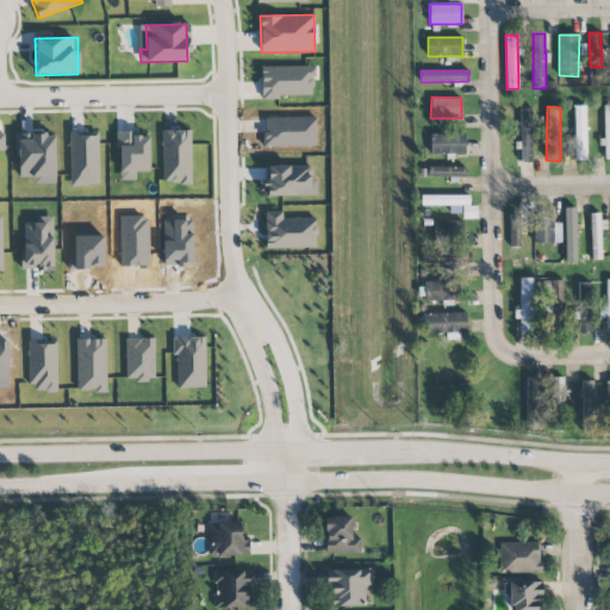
[(574,160),(586,160),(585,106),(573,106),(574,160)]
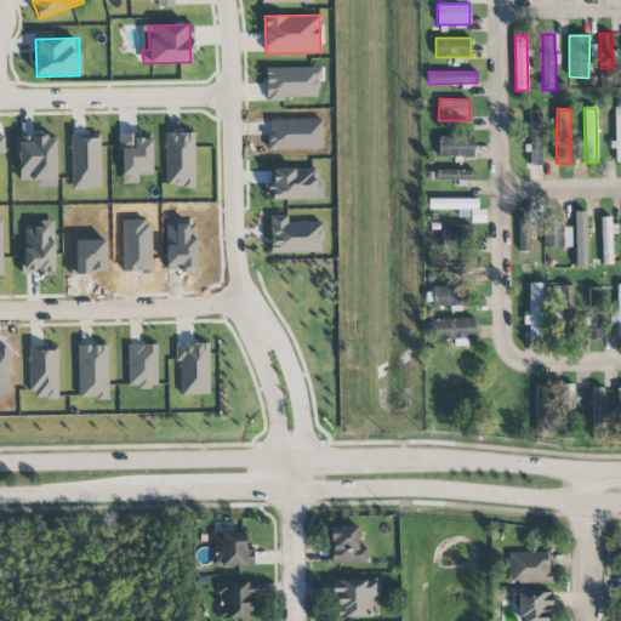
[(529,165),(542,165),(543,110),(530,109),(529,165)]
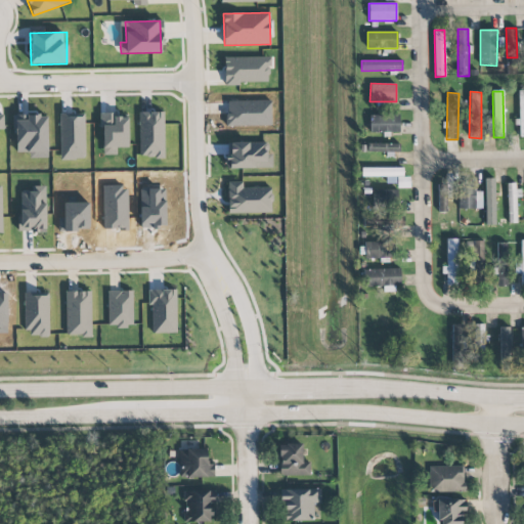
[(138,158),(164,158),(165,113),(139,113),(138,158)]
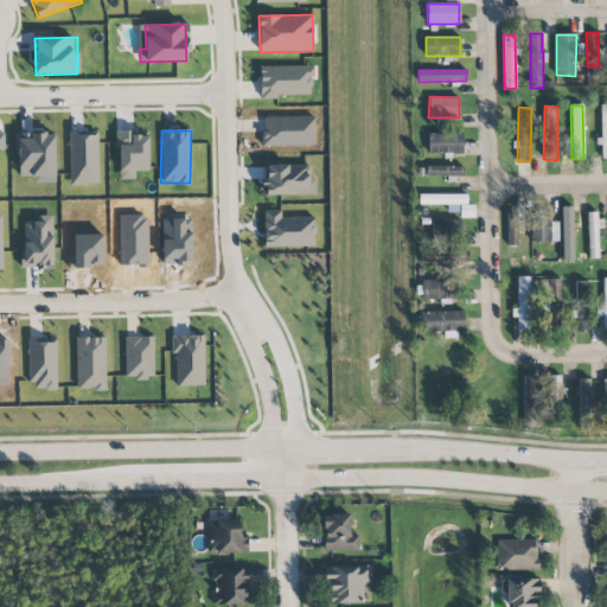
[(148,132),(117,133),(119,171),(148,170),(148,132)]
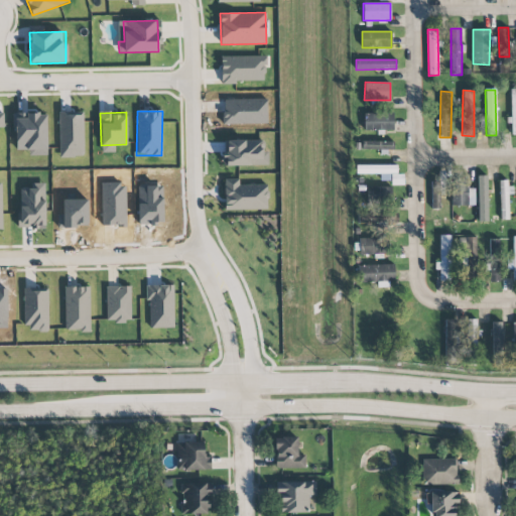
[(393,131),(394,114),(364,113),(364,130),(393,131)]
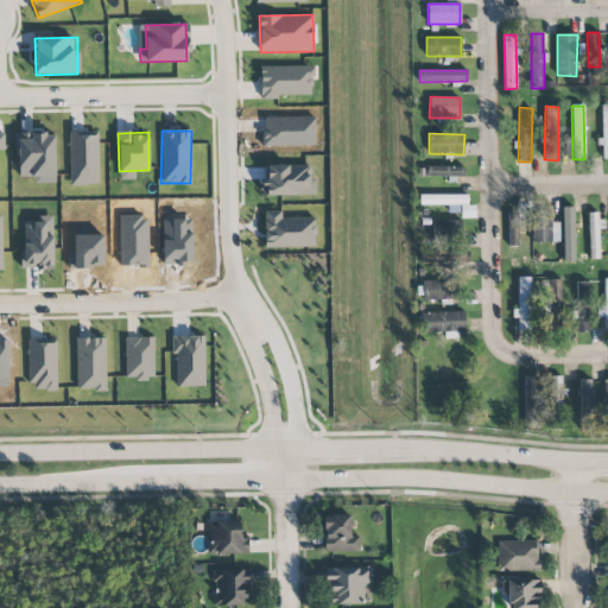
[(316,195),(316,177),(311,177),(311,165),(263,166),(264,196),(316,195)]
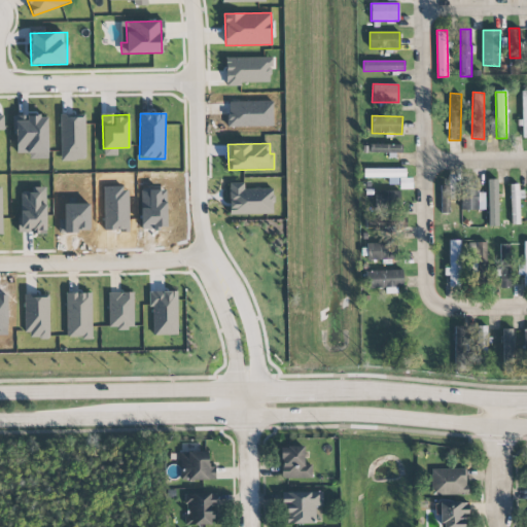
[(401,145),(366,144),(366,152),(401,153),(401,145)]
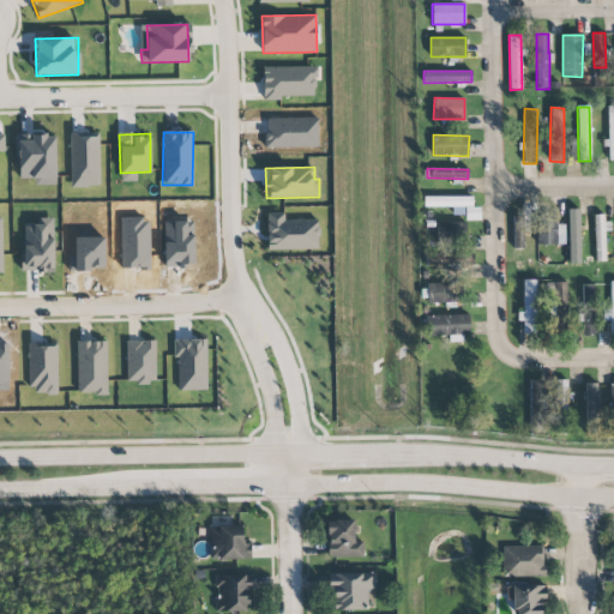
[(473,197),(423,197),(423,206),(473,208),(473,197)]
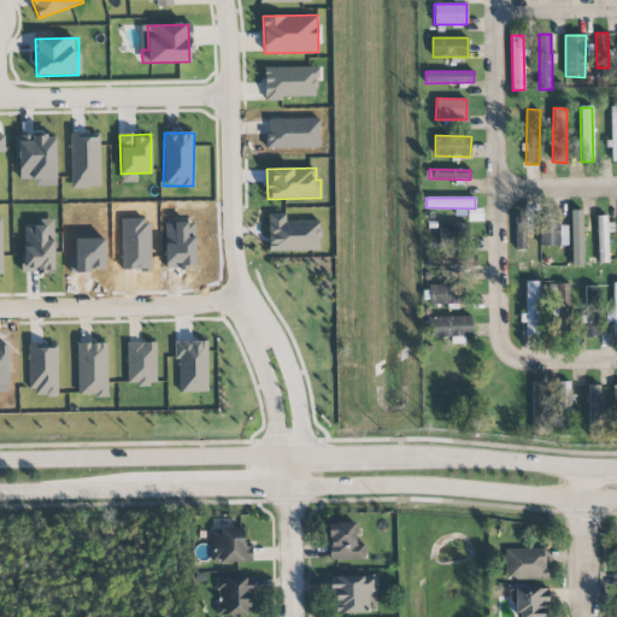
[(527,251),(527,233),(533,233),(534,205),(526,204),(526,217),(516,217),(516,250),(527,251)]
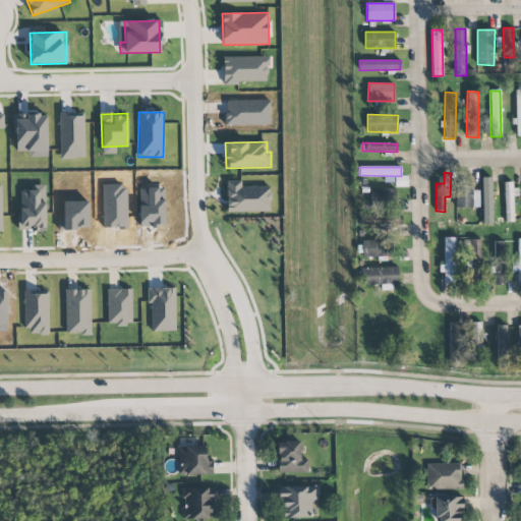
[(395,176),(395,187),(408,186),(407,176),(395,176)]
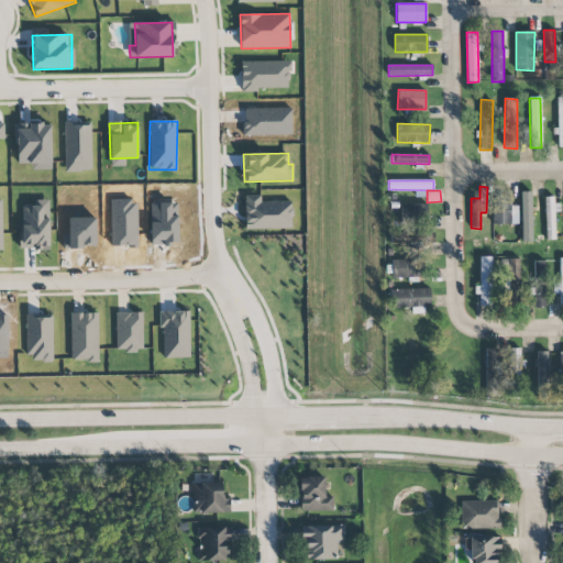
[(532,242),(531,191),(520,192),(521,242),(532,242)]
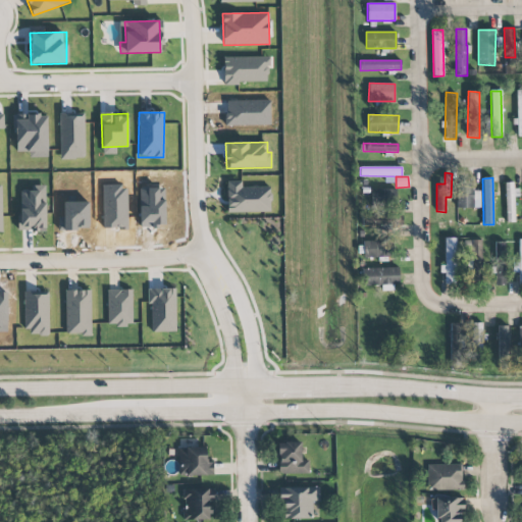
[(480,191),(473,191),(473,180),(457,180),(458,208),(480,208),(480,191)]
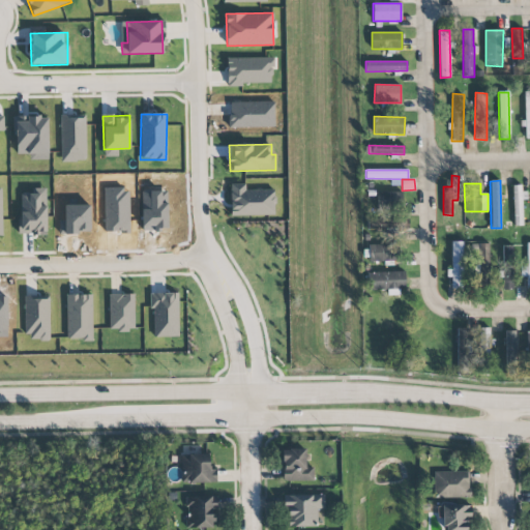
[(231,216),(275,215),(274,189),(245,189),(245,184),(230,184),(231,216)]
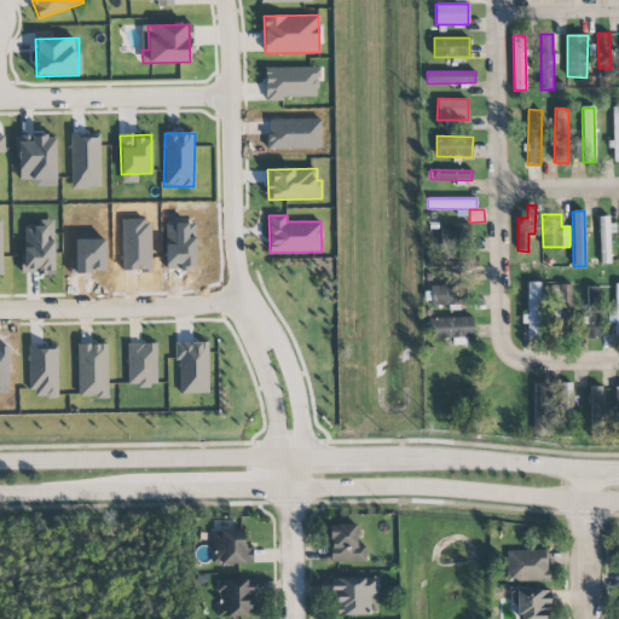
[(611,264),(609,232),(612,232),(612,217),(599,217),(600,264),(611,264)]
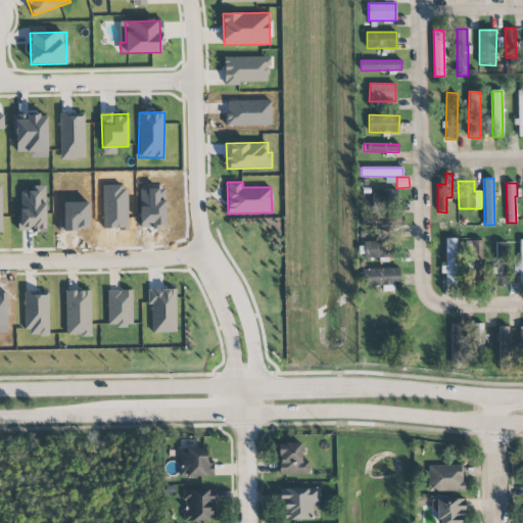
[(19,187),(20,227),(46,227),(45,187),(19,187)]
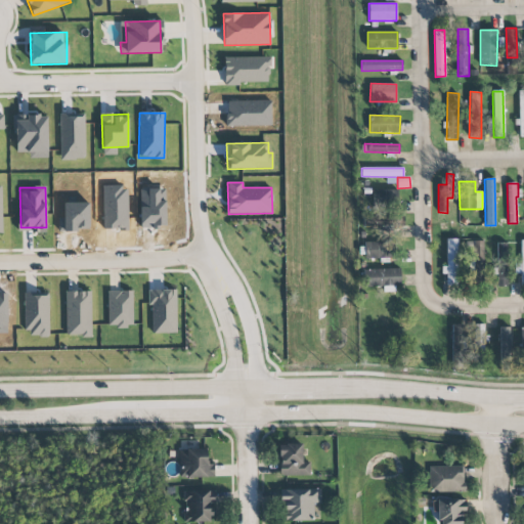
[(373,189),(373,210),(398,210),(398,189),(373,189)]
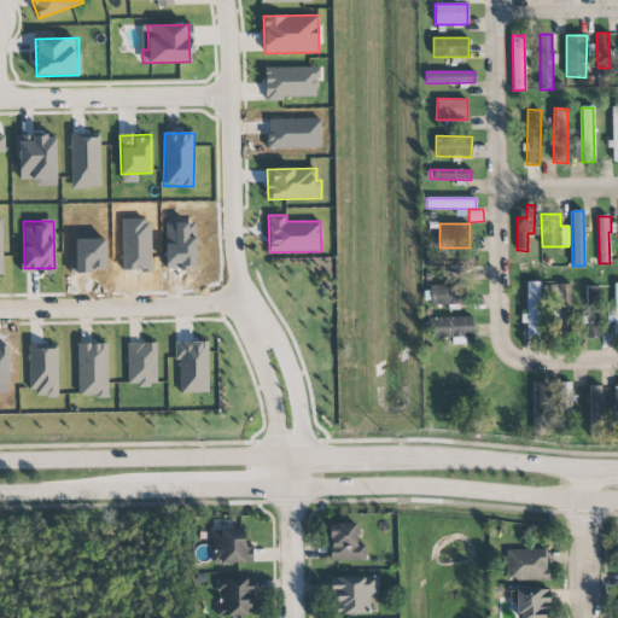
[(430,268),(448,267),(448,270),(474,270),(473,254),(429,256),(430,268)]
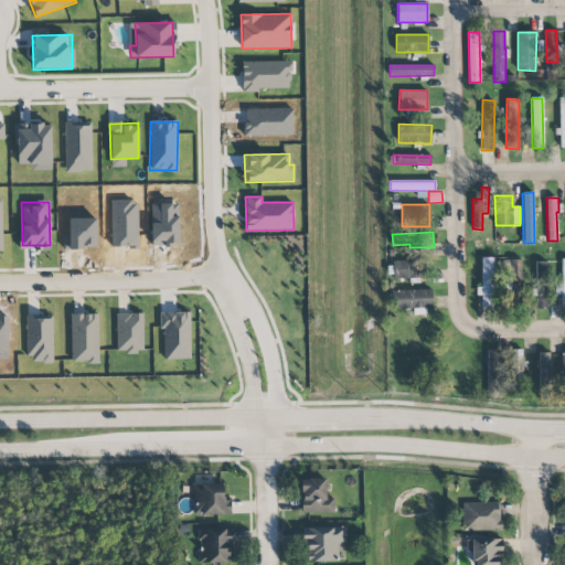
[(481,296),(481,308),(494,308),(493,257),(479,258),(480,296),(481,296)]
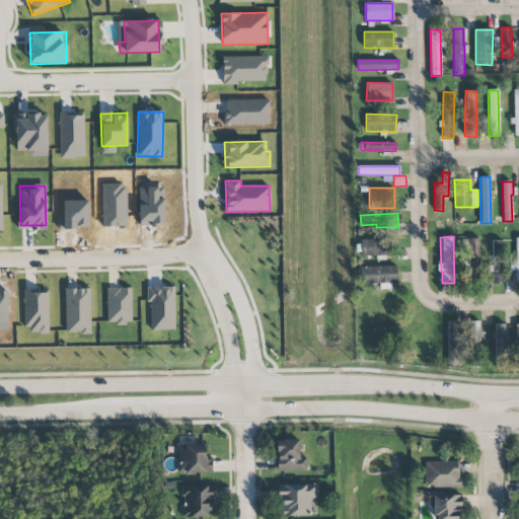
[(479,238),(464,239),(464,280),(479,279),(479,238)]
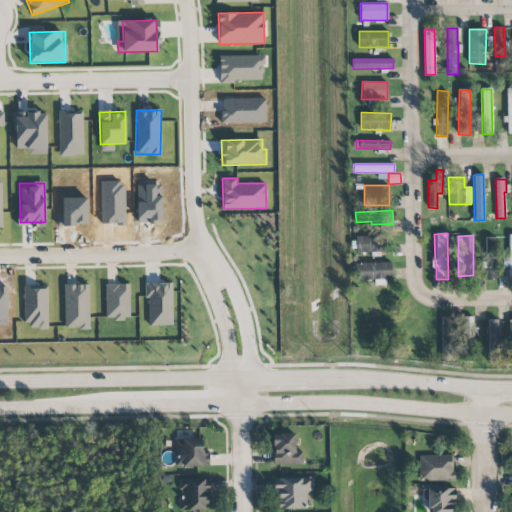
[(356,253),(381,252),(381,236),(356,236),(356,253)]
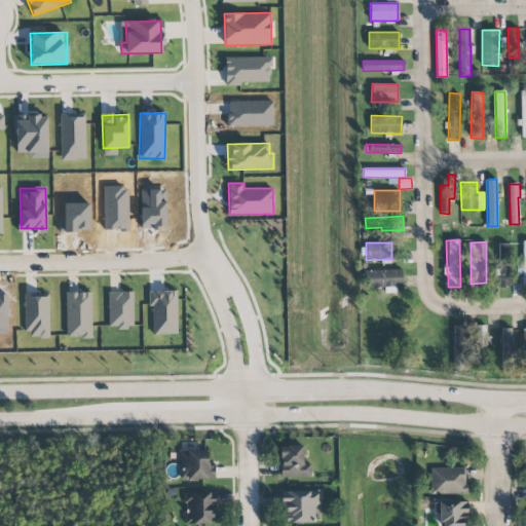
[(499,288),(511,288),(510,243),(498,243),(499,288)]
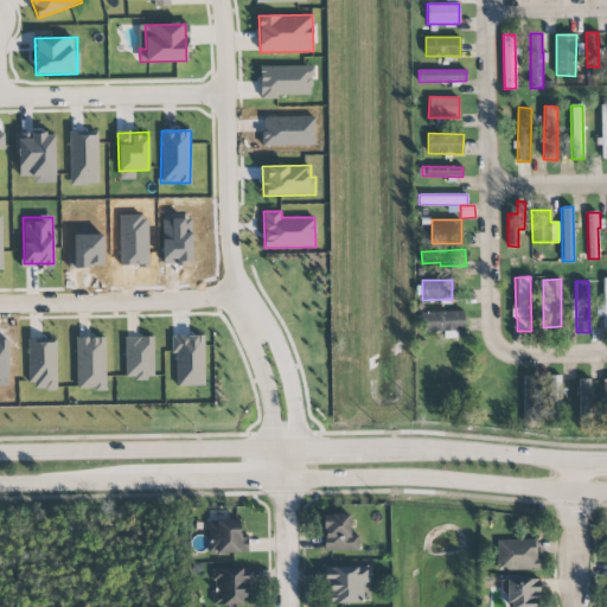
[(464,311),(422,312),(422,332),(465,331),(464,311)]
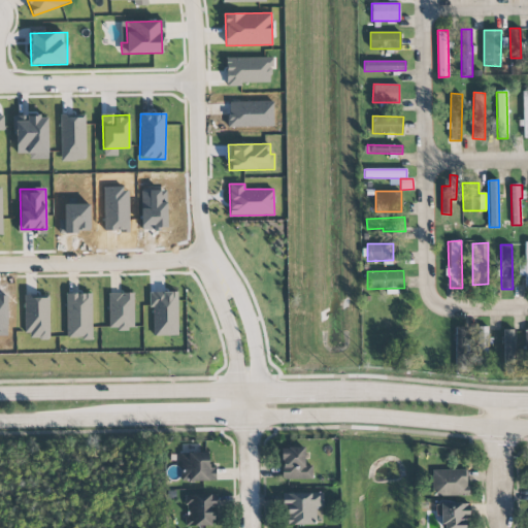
[(67,339),(92,338),(91,293),(66,294),(67,339)]
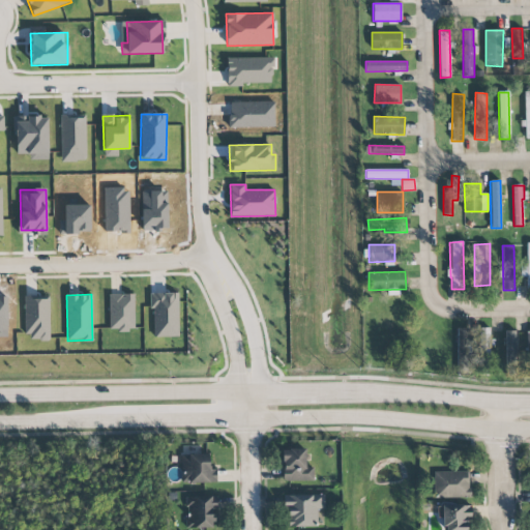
[(134,294),(109,294),(110,330),(135,330),(134,294)]
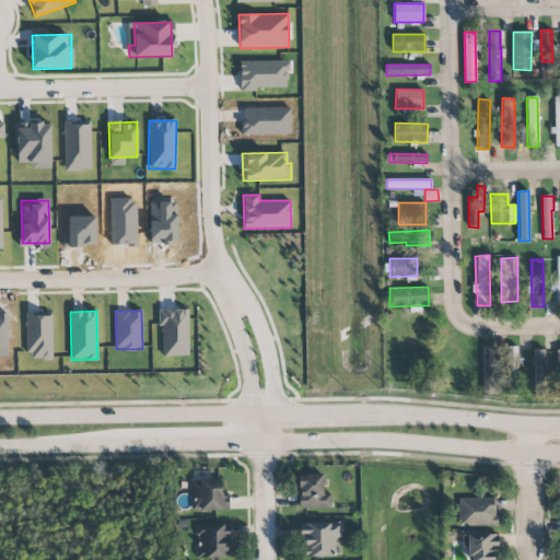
[(483,396),(499,395),(499,347),(482,347),(483,396)]
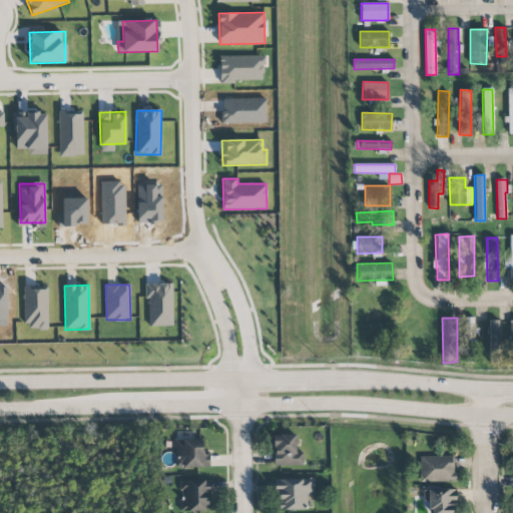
[(475,329),(474,329),(474,318),(464,318),(465,350),(476,350),(475,329)]
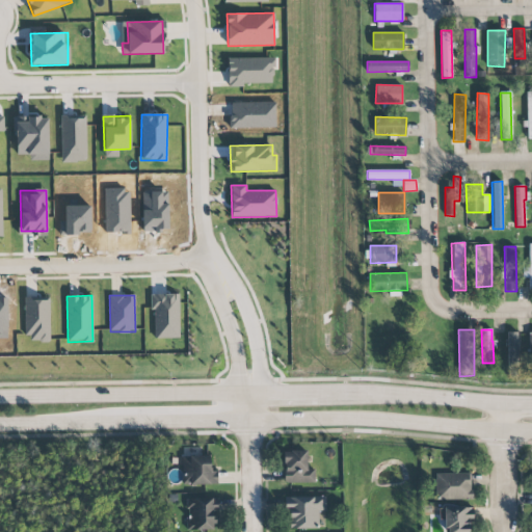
[(517,353),(517,333),(508,333),(507,372),(522,372),(523,354),(517,353)]
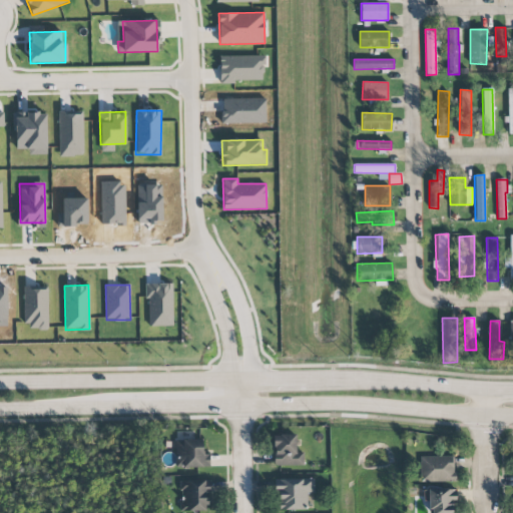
[(304,465),(303,451),(296,451),(296,435),(274,435),(274,466),(304,465)]
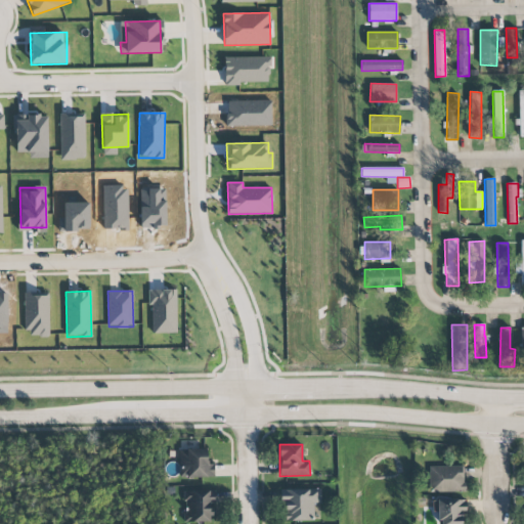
[(179,450),(180,478),(214,477),(214,463),(207,463),(207,449),(179,450)]
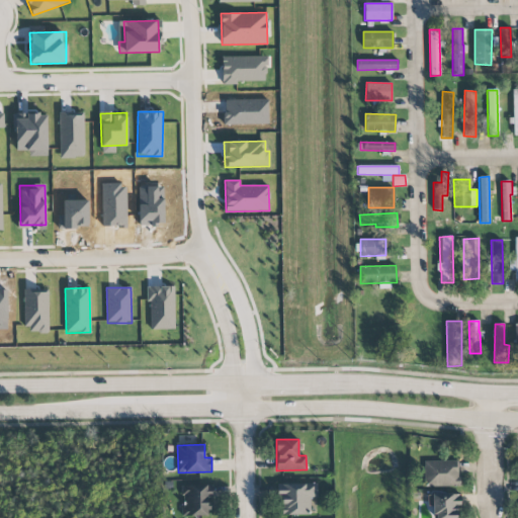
[(458,460),(424,461),(424,487),(458,486),(458,460)]
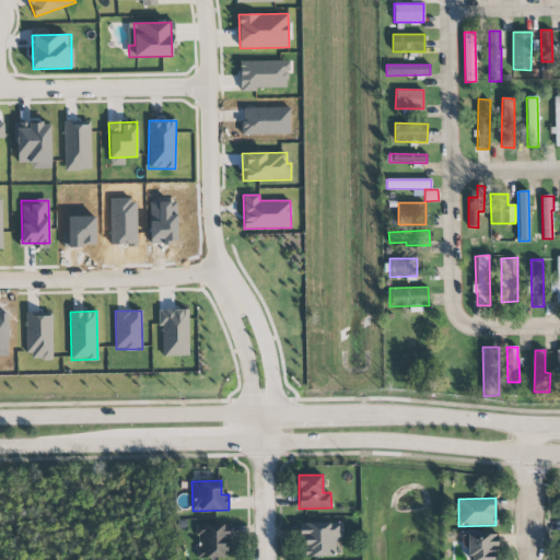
[(302,557),(335,556),(334,538),(342,538),(342,522),(301,524),(302,557)]
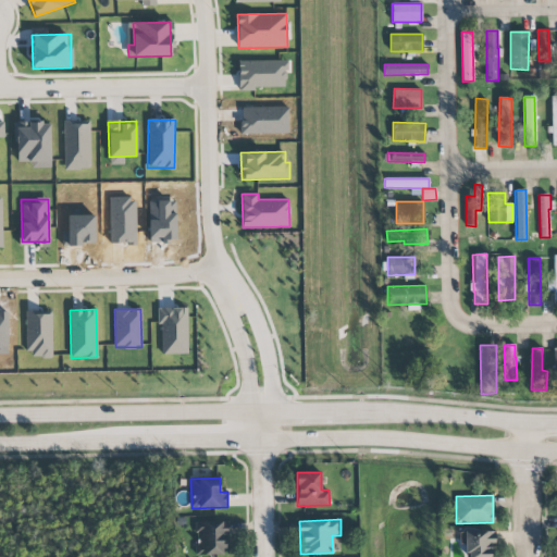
[(196,522),(196,555),(227,554),(226,521),(196,522)]
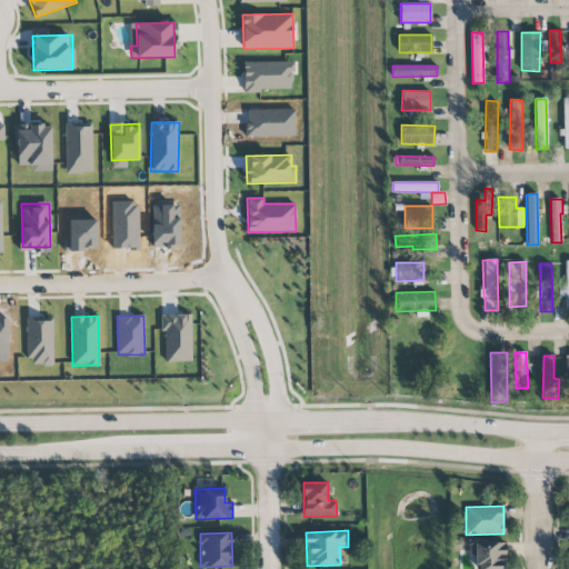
[(506,542),(476,542),(475,568),(501,568),(501,558),(506,558),(506,542)]
